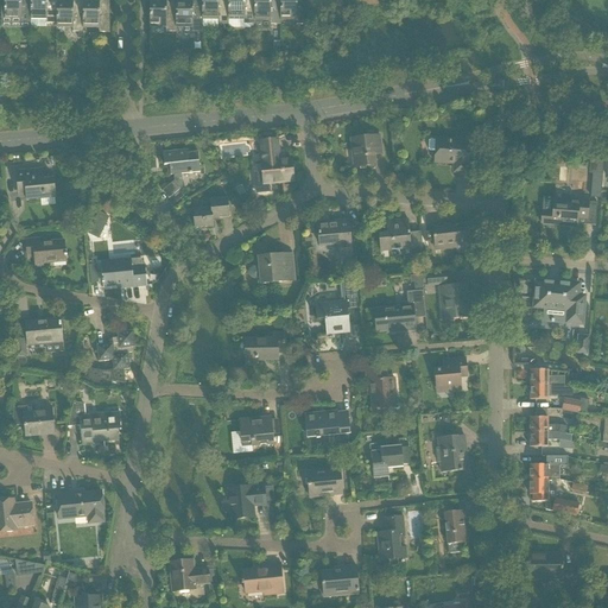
[(5,7),(5,18),(19,18),(19,24),(30,24),(31,24),(31,18),(31,0),(4,0),(5,6),(5,7)]
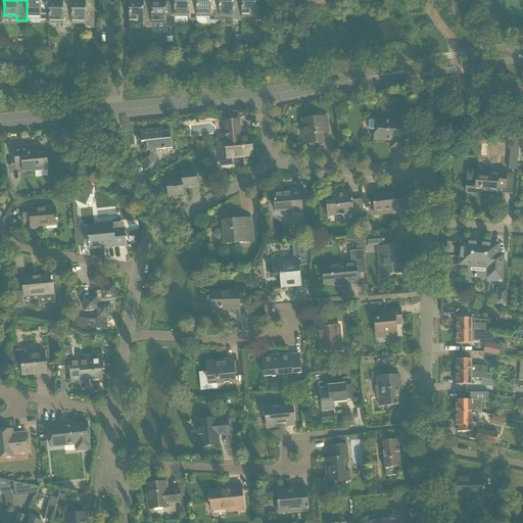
[(49,2),(49,0),(27,0),(27,15),(40,15),(40,20),(49,20),(49,2)]
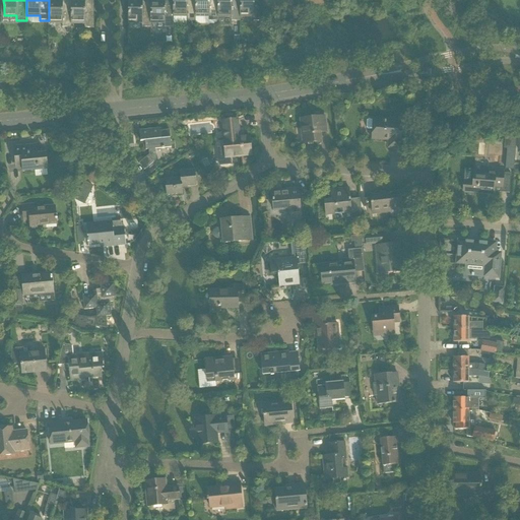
[(71,27),(71,23),(71,3),(71,0),(64,0),(65,2),(49,2),(49,20),(49,22),(62,22),(62,27),(71,27)]
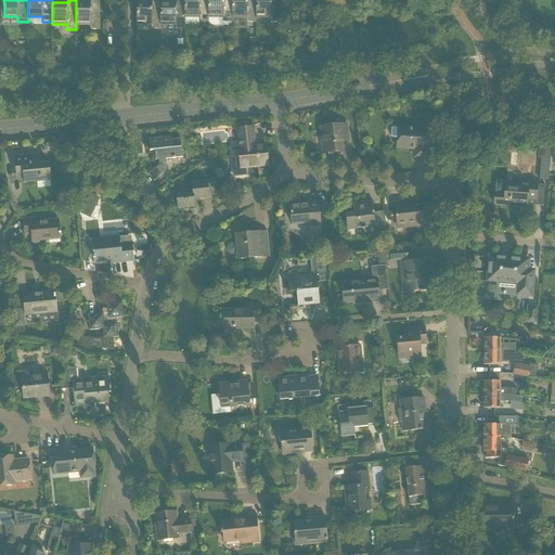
[(100,29),(100,0),(93,0),(93,3),(76,3),(76,25),(90,25),(90,29),(100,29)]
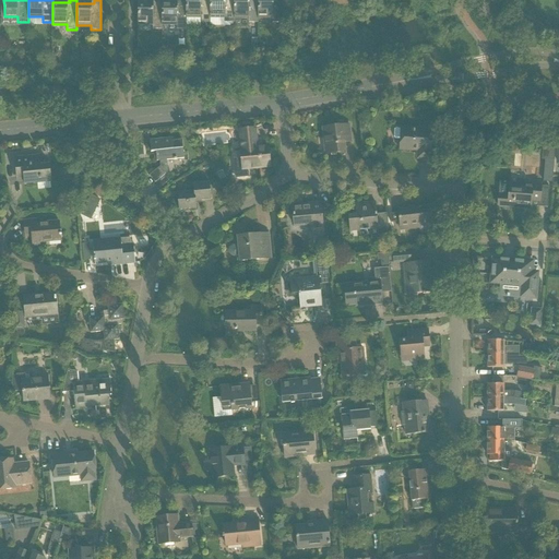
[(138,24),(138,25),(149,25),(150,25),(152,25),(152,30),(163,30),(163,25),(163,2),(162,0),(155,0),(155,2),(138,2),(138,24)]
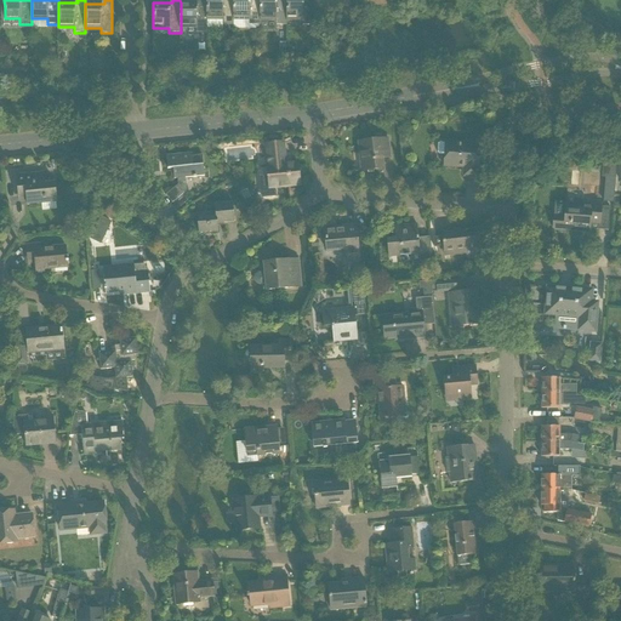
[(199,0),(199,4),(181,3),(181,28),(195,28),(195,33),(201,33),(201,40),(206,40),(206,33),(208,33),(208,21),(206,0),(199,0)]
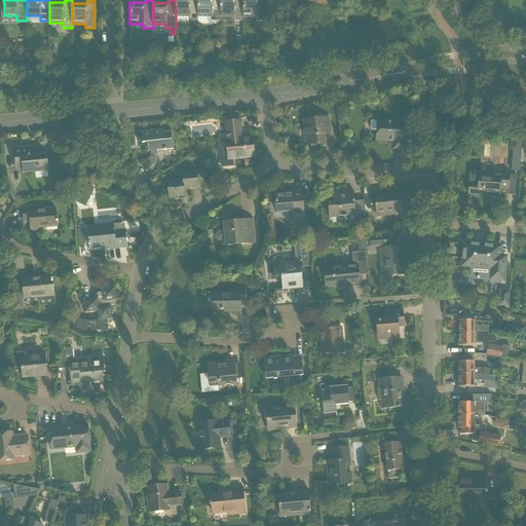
[(197,22),(197,17),(197,0),(175,0),(176,17),(188,17),(188,22),(193,22),(197,22)]
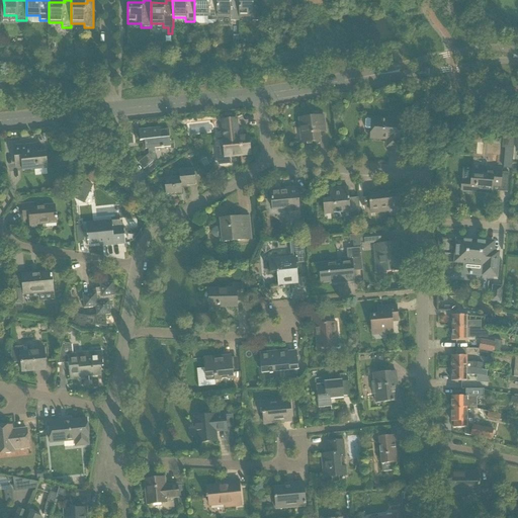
[(217,21),(217,17),(217,0),(194,0),(194,17),(207,17),(207,20),(217,21)]
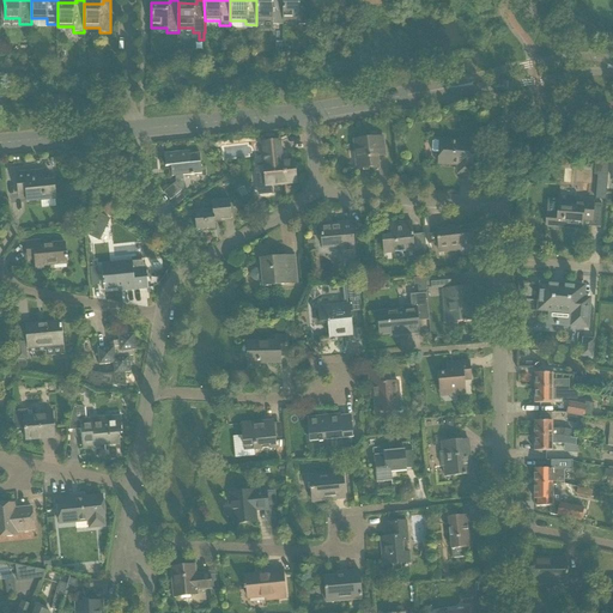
[(283,0),(256,0),(256,20),(272,20),(272,25),(283,25),(283,20),(283,0)]
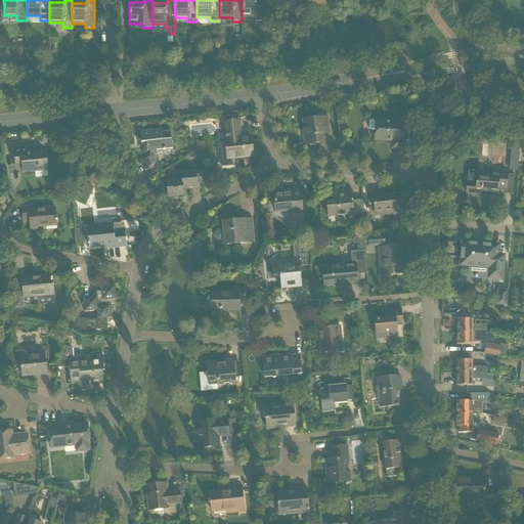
[(264,22),(264,0),(242,0),(242,17),(255,17),(255,22),(261,22),(264,22)]
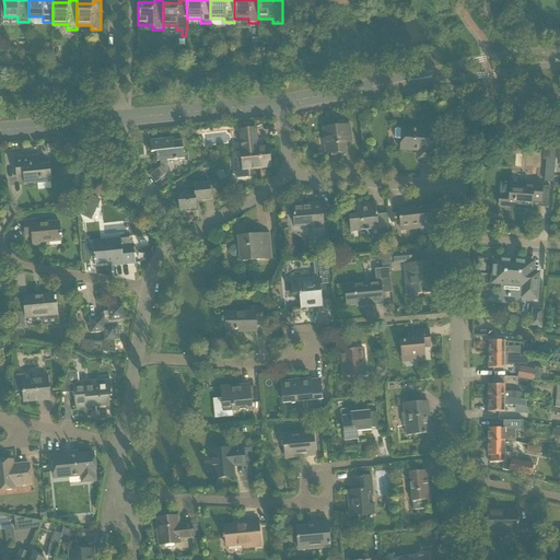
[(326,155),(346,153),(345,143),(351,142),(350,126),(323,128),(326,155)]
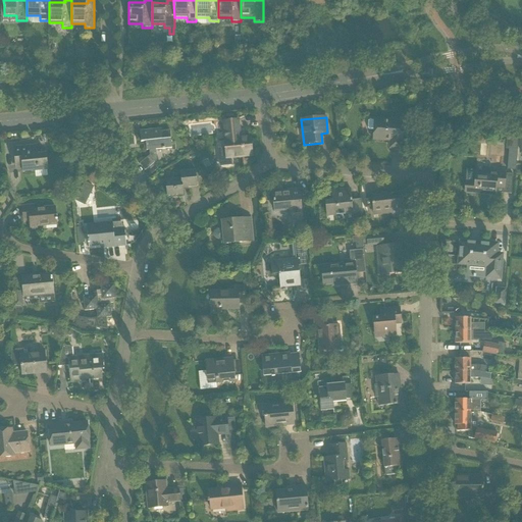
[(225,149),(219,149),(221,165),(230,164),(229,158),(252,156),(250,137),(240,138),(238,120),(223,122),(224,133),(225,140),(224,140),(225,149)]
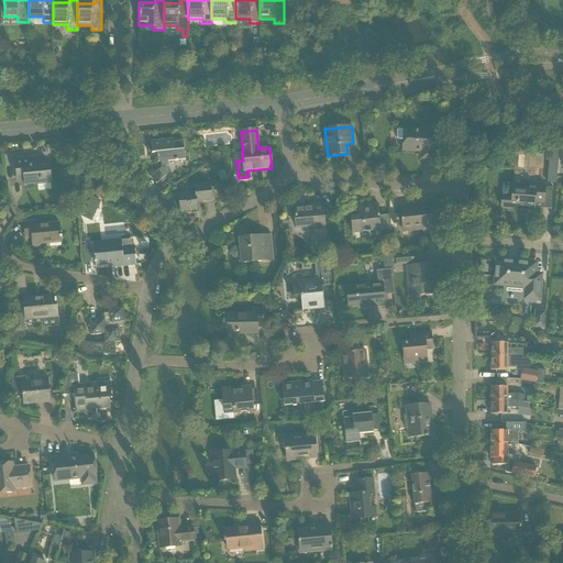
[(433,153),(434,133),(422,132),(422,131),(398,130),(397,131),(396,139),(398,141),(403,141),(403,151),(421,152),(420,159),(432,161),(432,153),(433,153)]
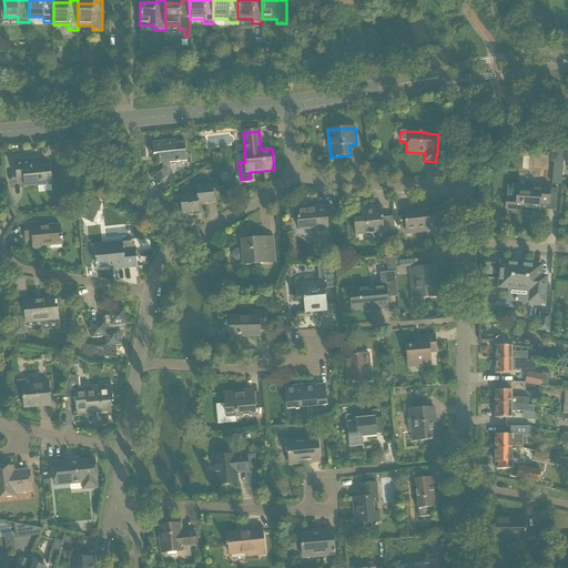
[(162,170),(151,179),(158,186),(166,179),(171,175),(170,162),(186,161),(185,142),(175,143),(175,140),(152,142),(153,155),(158,154),(159,164),(162,163),(162,170)]
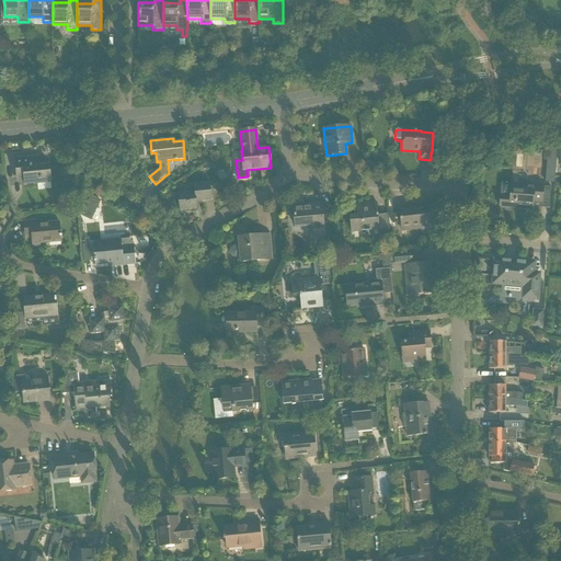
[(48,156),(15,159),(16,178),(24,176),(25,185),(50,183),(48,156)]
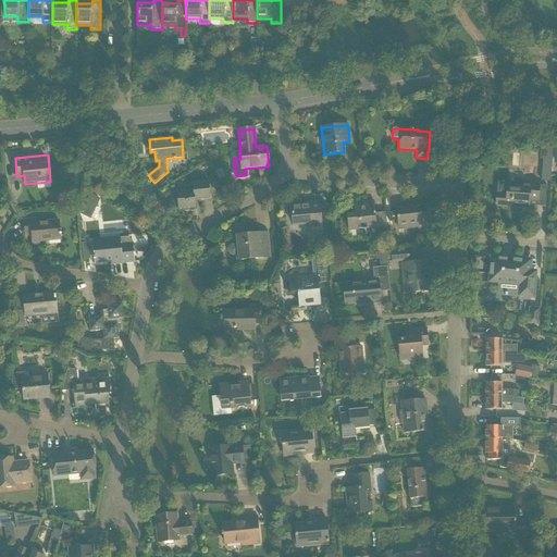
[(549,183),(552,160),(543,160),(541,182),(549,183)]
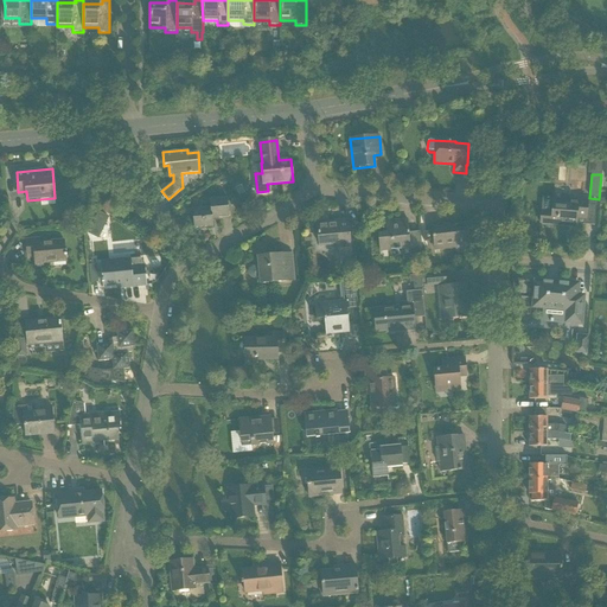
[(234,187),(238,196),(246,192),(241,184),(234,187)]
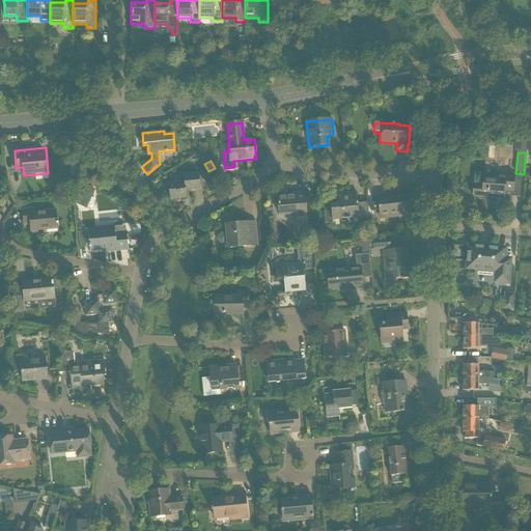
[(169,200),(186,198),(186,191),(200,190),(198,173),(184,175),(185,183),(168,184),(169,200)]
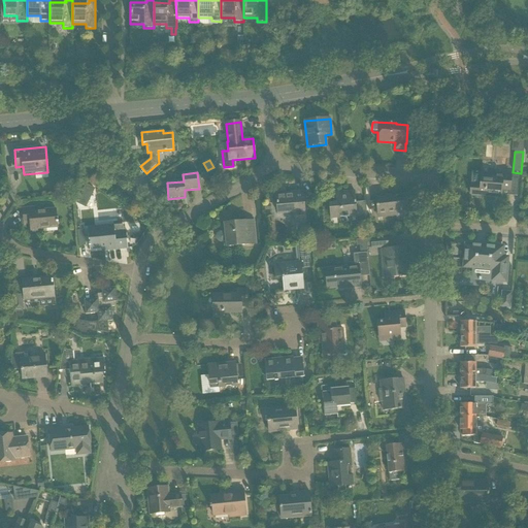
[(470,183),(469,195),(480,195),(500,197),(501,191),(509,191),(510,182),(512,175),(496,174),(495,178),(491,177),(481,176),(481,184),(470,183)]
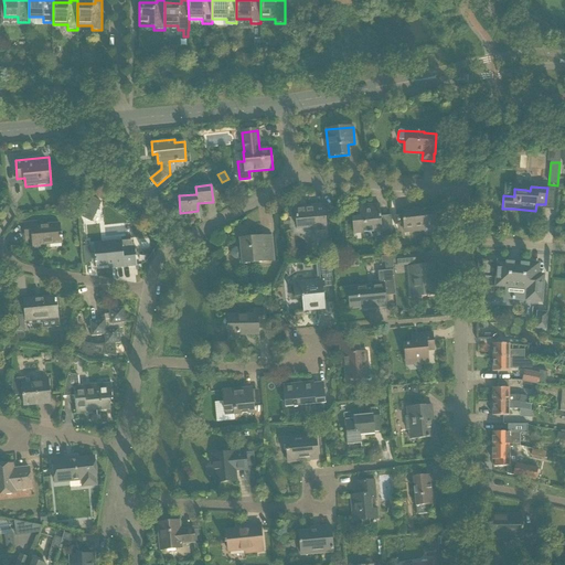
[(92,199),(83,217),(92,222),(100,202),(92,199)]
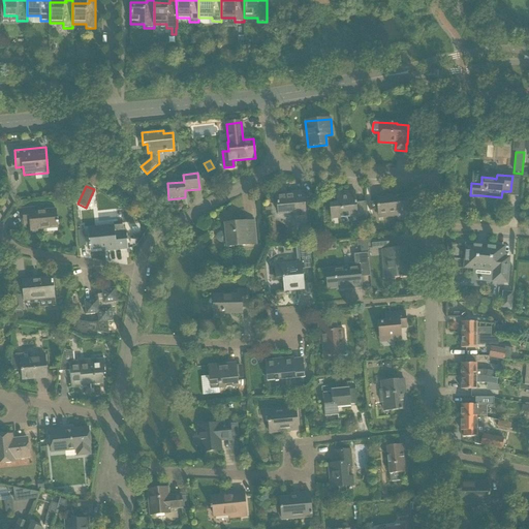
[(330,206),(331,216),(331,219),(350,217),(351,224),(360,223),(360,222),(368,221),(366,201),(356,203),(355,191),(336,193),(337,205),(330,206)]
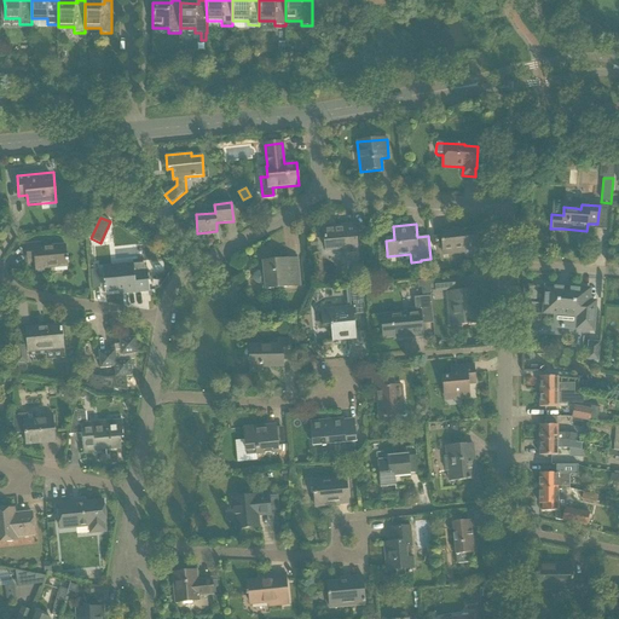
[(358,260),(356,237),(354,225),(323,227),(325,252),(345,249),(346,261),(358,260)]
